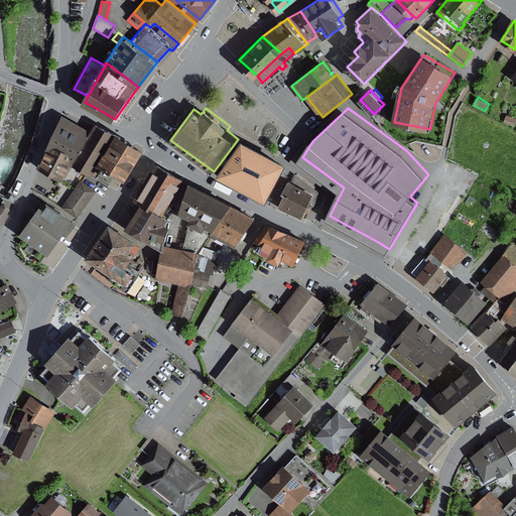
[(515,122),(515,118),(507,115),(504,122),(515,126),(515,122)]
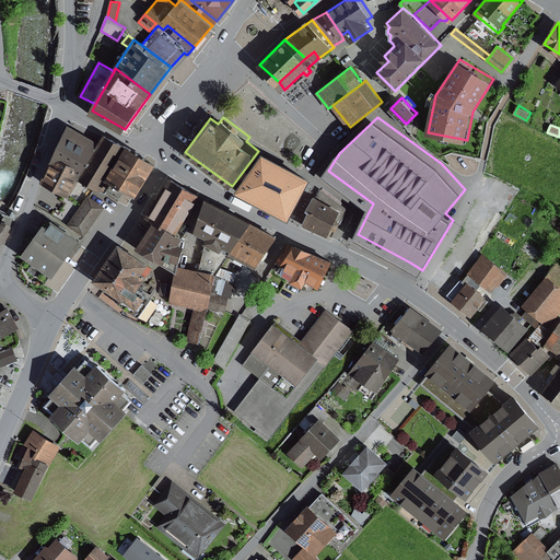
[(69,127),(56,154),(84,171),(97,149),(96,141),(69,127)]
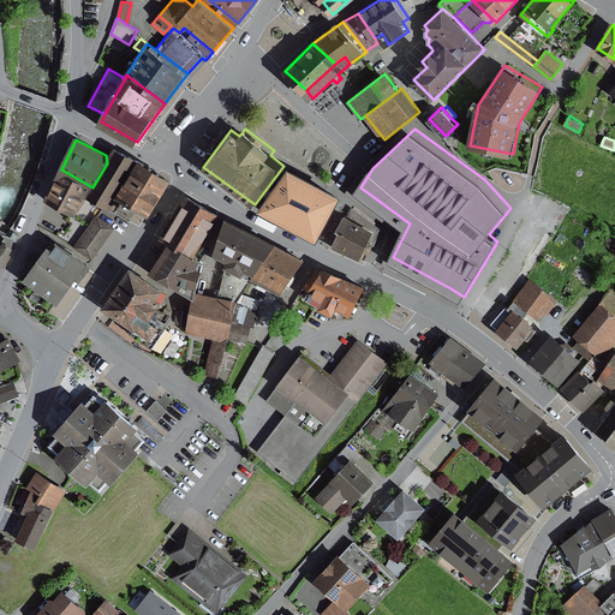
[(136,168),(139,163),(114,150),(112,155),(107,163),(93,187),(85,197),(115,214),(119,208),(123,202),(118,198),(136,168)]
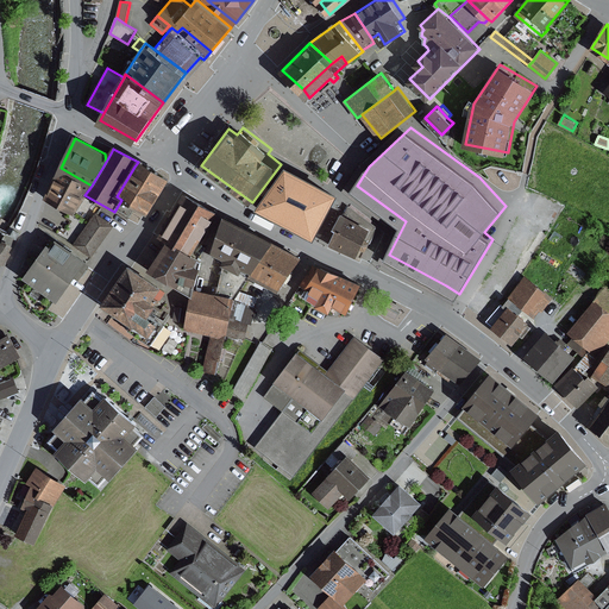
[(168,180),(138,162),(135,167),(117,196),(121,200),(118,206),(131,214),(136,207),(140,209),(148,213),(168,180)]
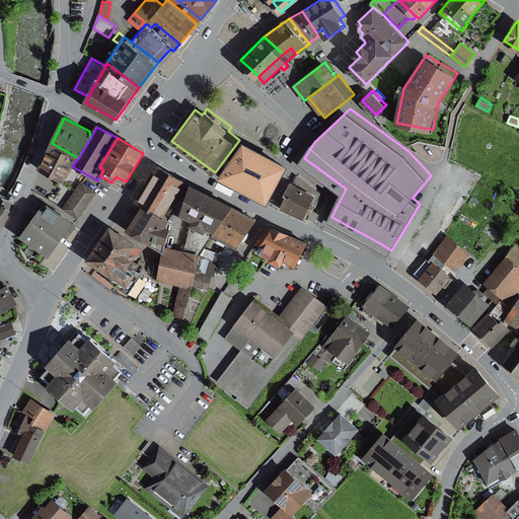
[(52,143),(40,168),(64,182),(72,166),(78,158),(52,143)]
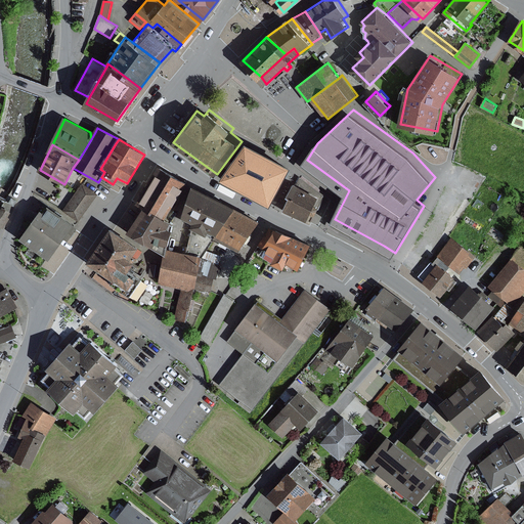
[(290,170),(247,146),(219,183),(269,208),(290,170)]
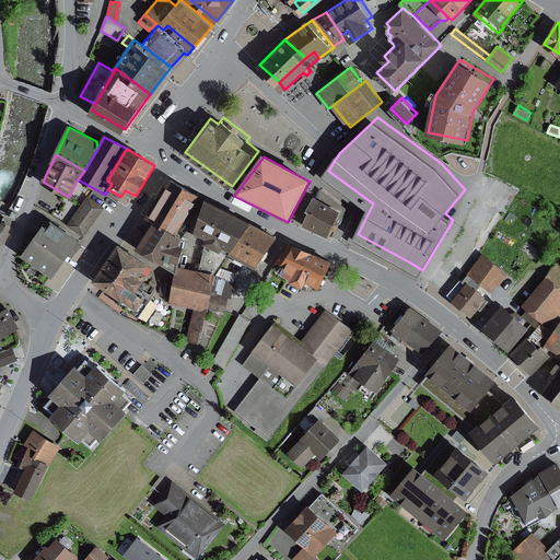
[(198,195),(171,181),(155,205),(149,217),(155,220),(178,232),(198,195)]
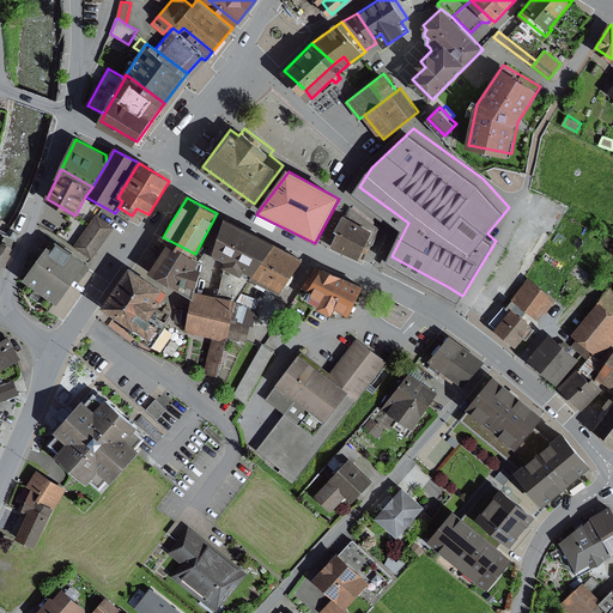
[(374,229),(346,212),(339,226),(341,228),(333,244),(359,258),(364,248),(370,252),(375,241),(369,238),(374,229)]
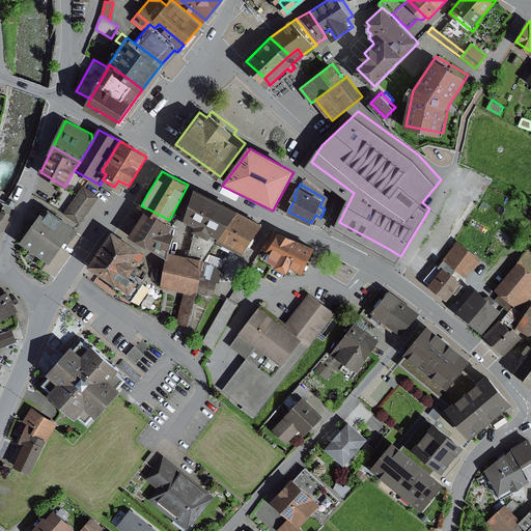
[(101,197),(83,186),(64,213),(82,224),(101,197)]
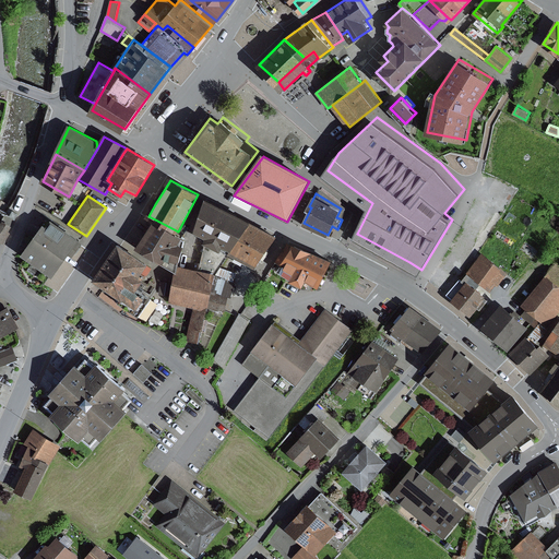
[(251,223),(206,200),(197,229),(201,233),(199,237),(206,241),(223,249),(225,244),(234,249),(251,223)]
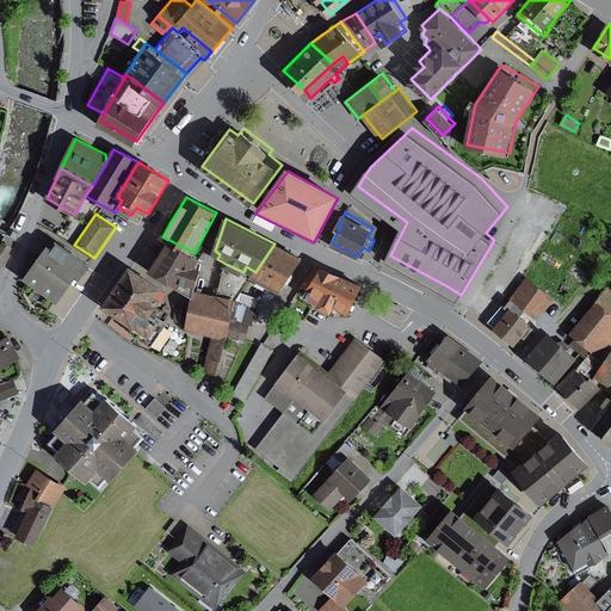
[(14,230),(11,236),(17,240),(20,234),(14,230)]
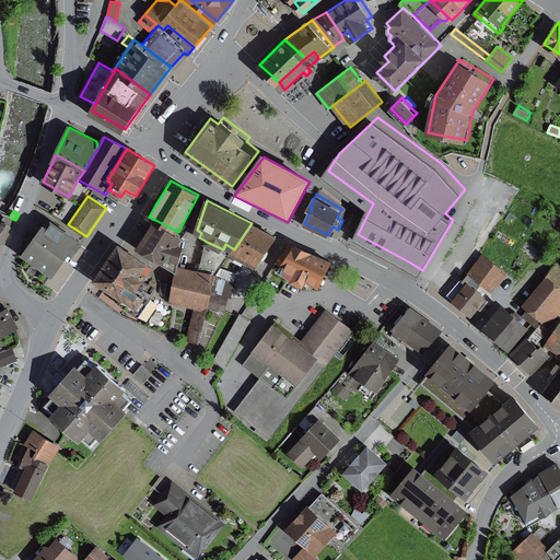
[(178,232),(155,220),(138,246),(177,270),(179,271),(181,265),(186,245),(182,243),(185,236),(178,232)]
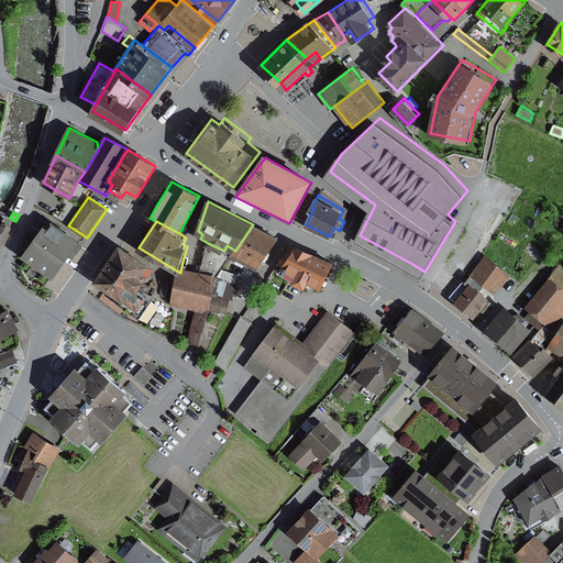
[(12,228),(3,222),(0,228),(0,241),(6,245),(12,234),(9,233),(12,228)]
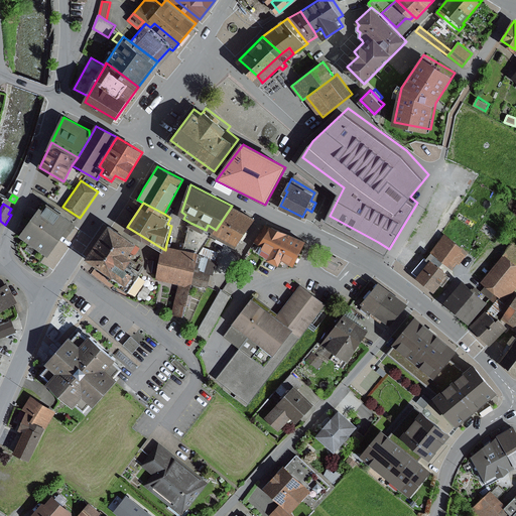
[(46,208),(41,205),(21,235),(49,255),(63,235),(68,237),(76,225),(73,223),(75,221),(49,204),(46,208)]
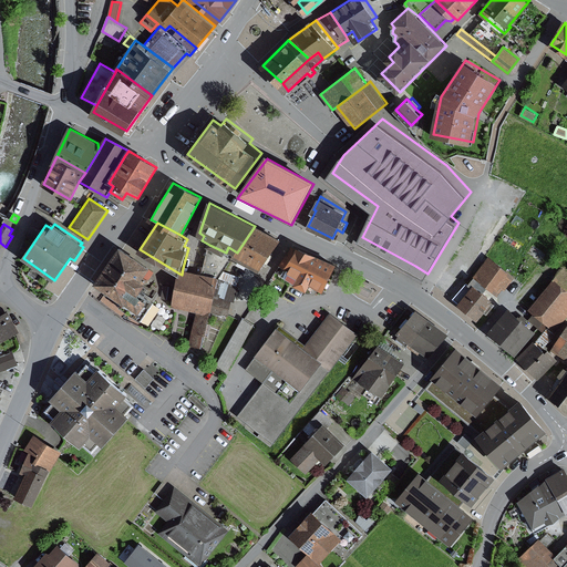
[(255,226),(237,253),(234,257),(260,270),(281,240),(255,226)]
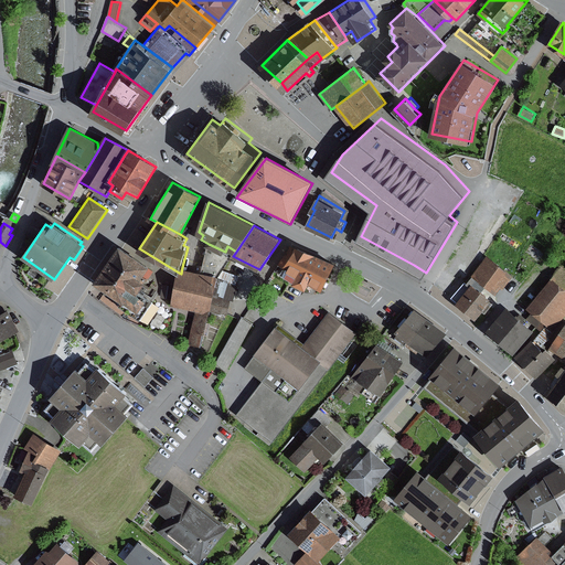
[(152,265),(123,245),(96,281),(124,300),(120,306),(141,320),(155,301),(140,291),(148,280),(144,277),(152,265)]
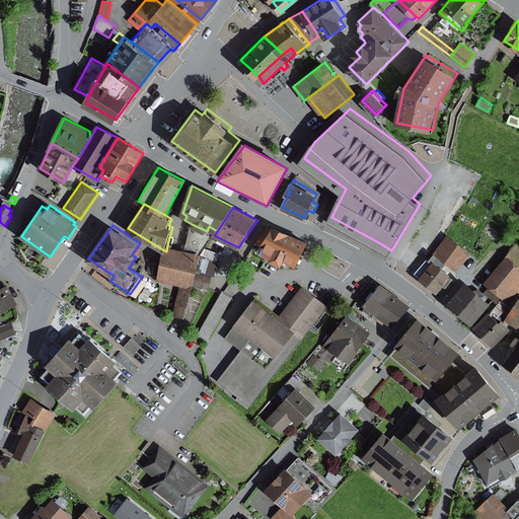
[(308,243),(269,225),(252,247),(273,257),(272,258),(283,265),(286,260),(298,266),(308,243)]
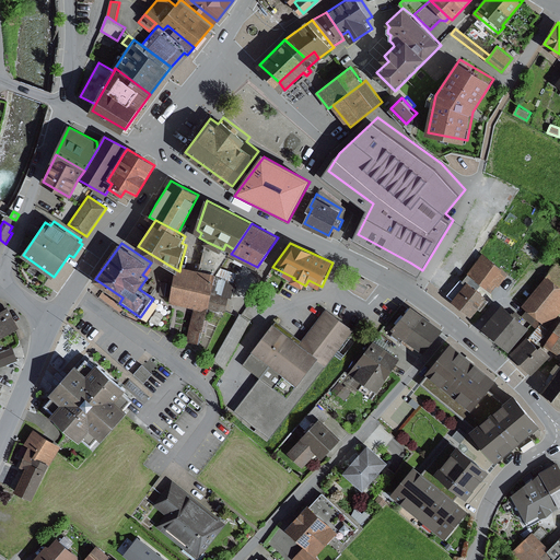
[(510,272),(485,253),(468,272),(491,291),(497,283),(500,286),(510,272)]
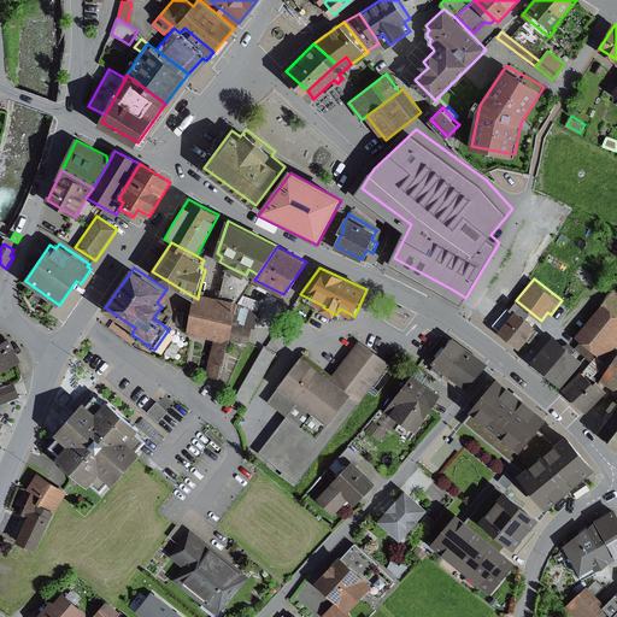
[(198,299),(195,298),(188,333),(215,339),(230,342),(230,340),(234,324),(239,304),(239,301),(199,292),(198,299)]
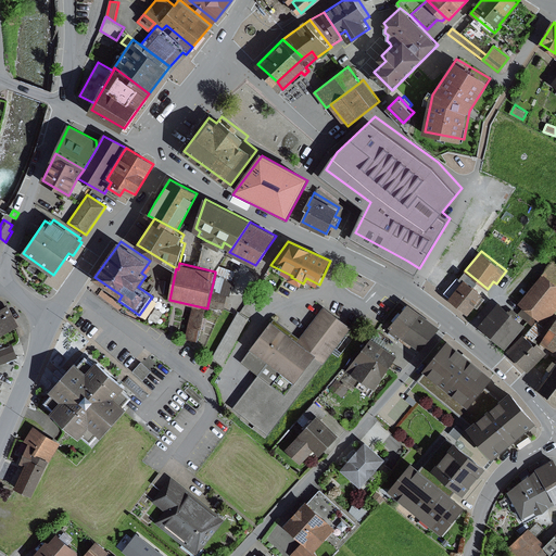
[(215,272),(215,274),(225,277),(225,278),(232,280),(236,272),(219,266),(215,272)]
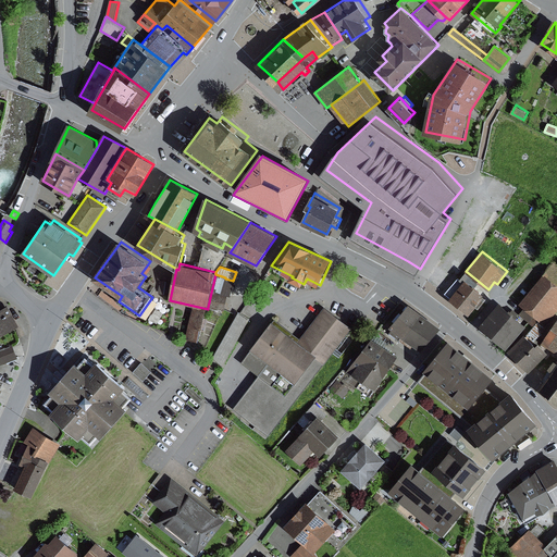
[(467,272),(461,280),(465,282),(467,279),(483,291),(485,287),(467,272)]
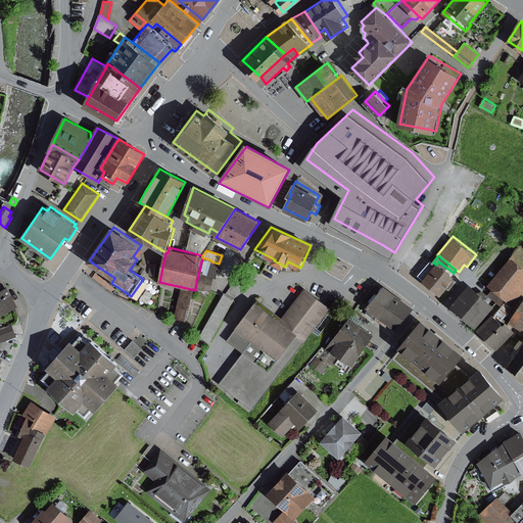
[(211,260),(202,257),(198,275),(215,278),(218,278),(221,265),(219,264),(211,262),(211,260)]
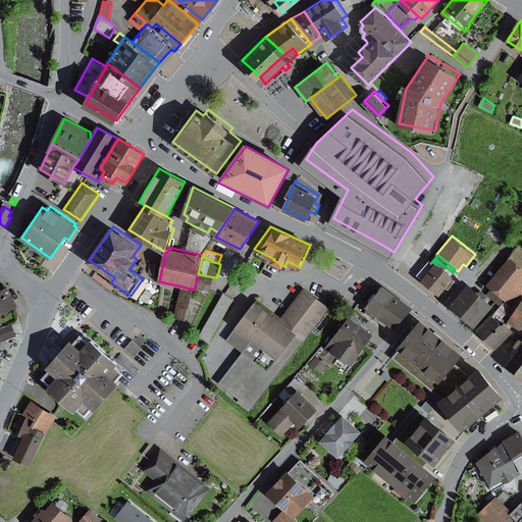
[(521,266),(511,257),(489,284),(492,286),(502,295),(507,299),(513,304),(521,293),(521,266)]
